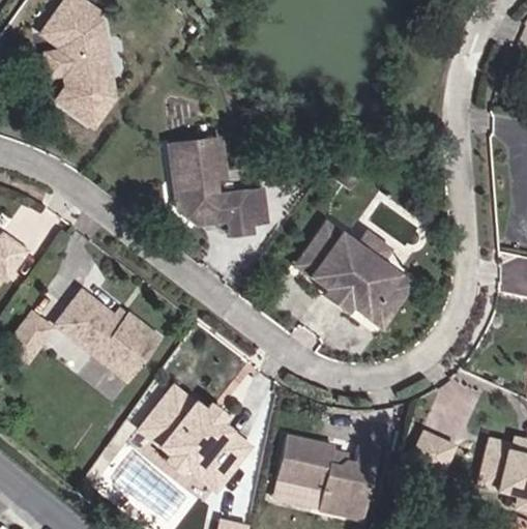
[(96,12),(80,0),(63,0),(40,29),(59,43),(60,49),(63,69),(65,83),(56,95),(91,123),(112,96),(103,38),(97,38),(96,32),(86,25),(93,17),(96,12)]
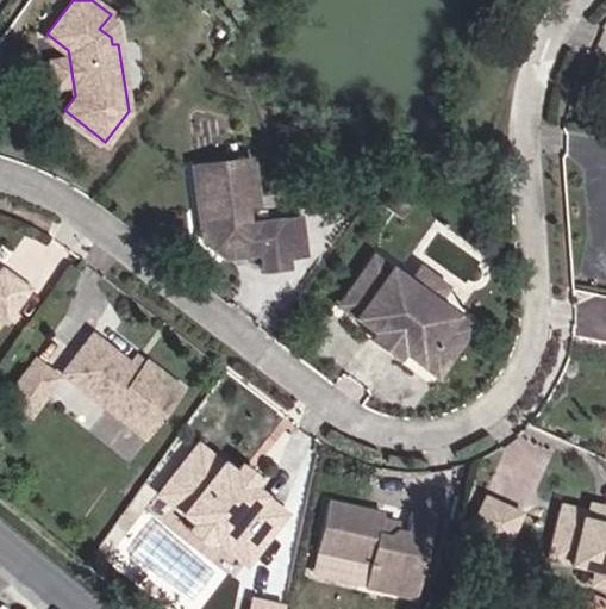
[(114,25),(107,19),(99,29),(111,37),(112,44),(118,44),(114,25)]
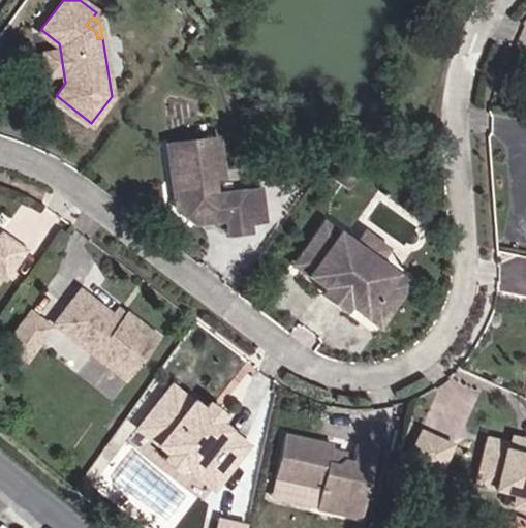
[(63,69),(60,49),(44,52),(48,71),(63,69)]
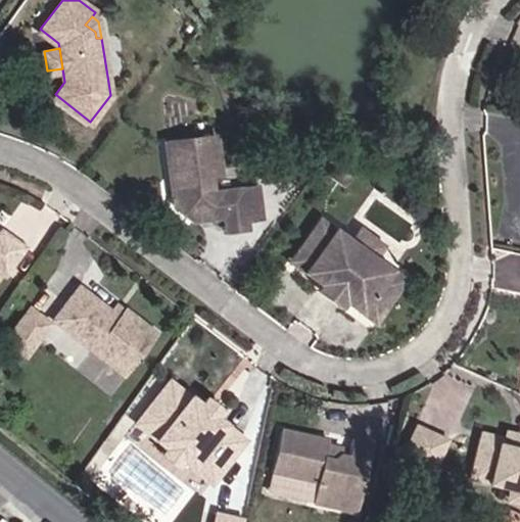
[(214,132),(162,138),(169,177),(174,181),(176,195),(172,201),(191,218),(194,212),(205,210),(206,216),(222,214),(224,229),(245,226),(244,218),(240,186),(210,190),(208,174),(220,173),(214,132)]
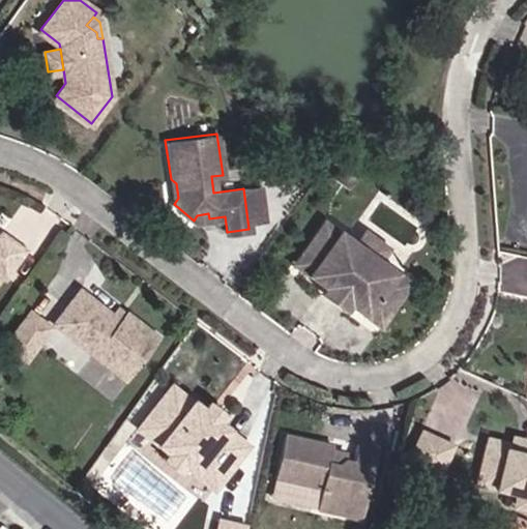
[(337,147),(324,164),(337,173),(349,156),(337,147)]
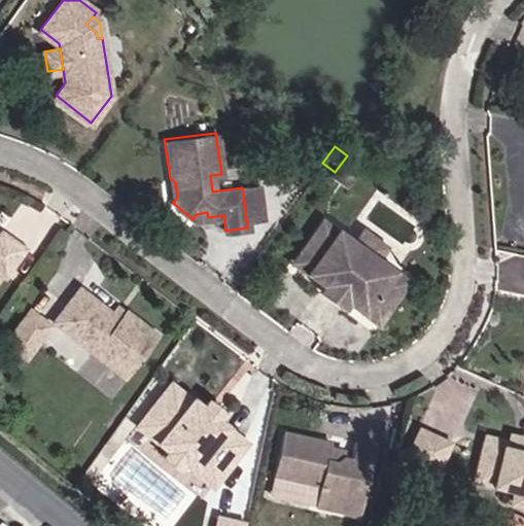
[(257,185),(242,187),(246,219),(262,217),(257,185)]
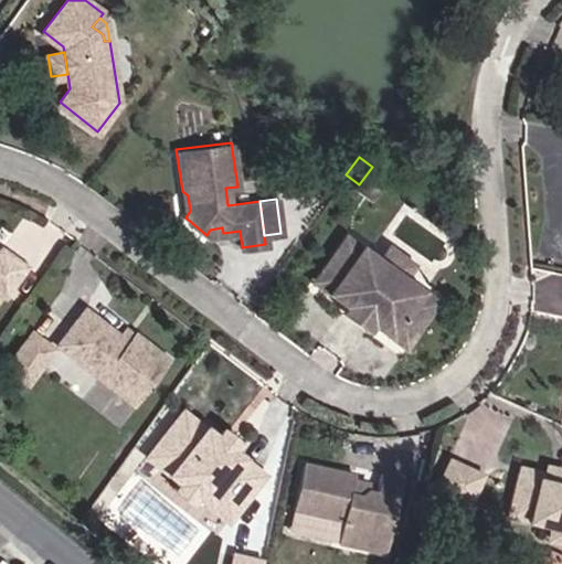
[(296,265),(313,277),(348,230),(332,219),(296,265)]
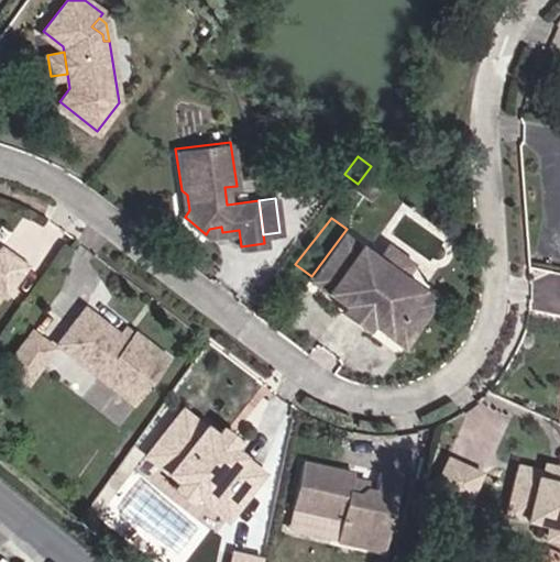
[(355,309),(374,323),(409,277),(392,264),(366,244),(347,229),(311,276),(331,290),(332,289),(357,307),(355,309)]
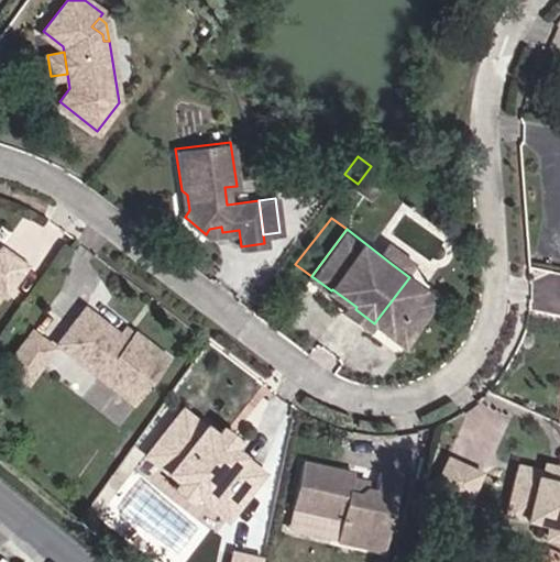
[(392,264),(402,250),(376,231),(366,244),(392,264)]
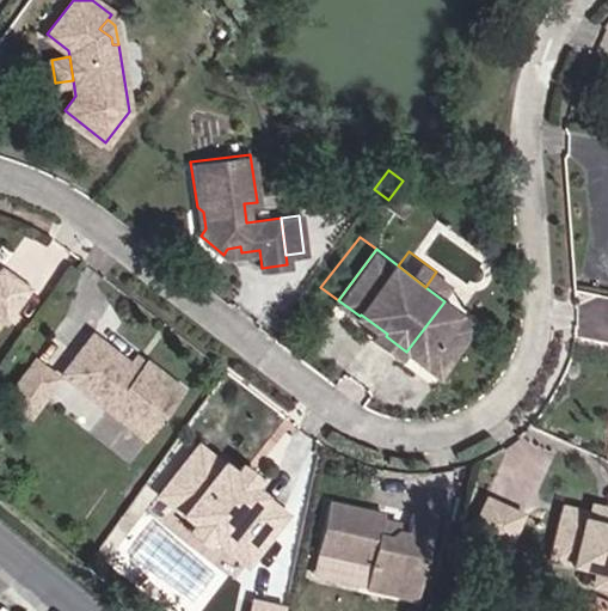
[(0,323),(10,310),(13,313),(34,282),(6,264),(0,273),(0,323)]
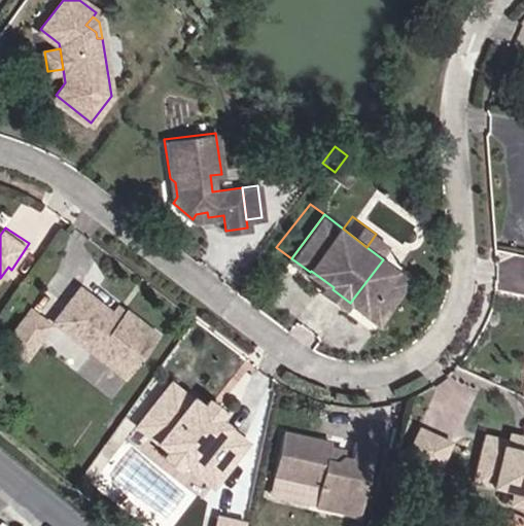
[(350,303),(364,314),(398,270),(383,259),(350,303)]
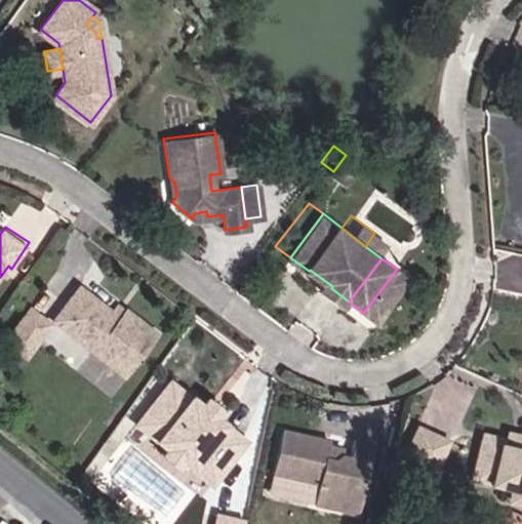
[(332,286),(310,270),(309,271),(304,278),(327,294),(331,288),(332,286)]
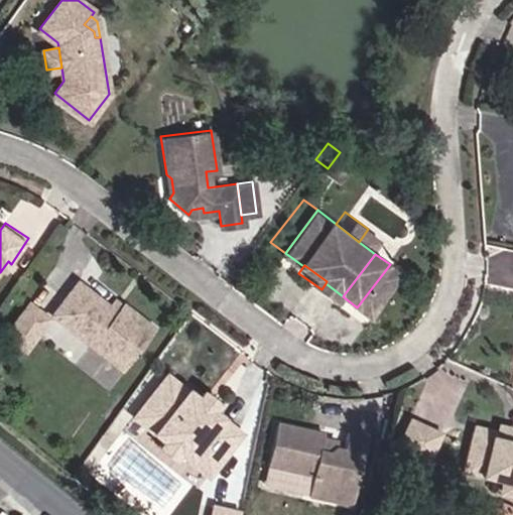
[(103,295),(110,285),(100,278),(95,285),(93,287),(103,295)]
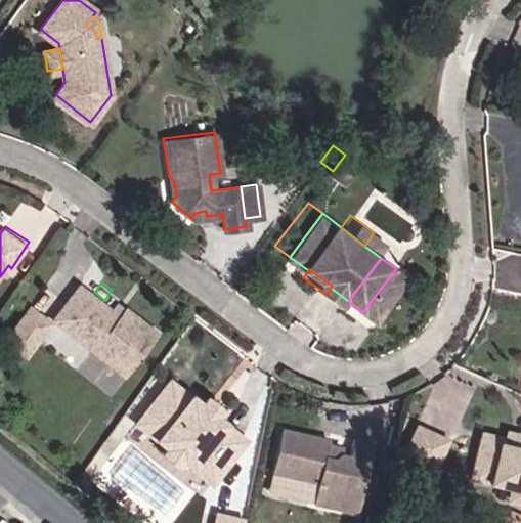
[(54,320),(31,305),(6,341),(30,362),(52,329),(129,383),(165,335),(119,304),(114,309),(80,286),(54,320)]
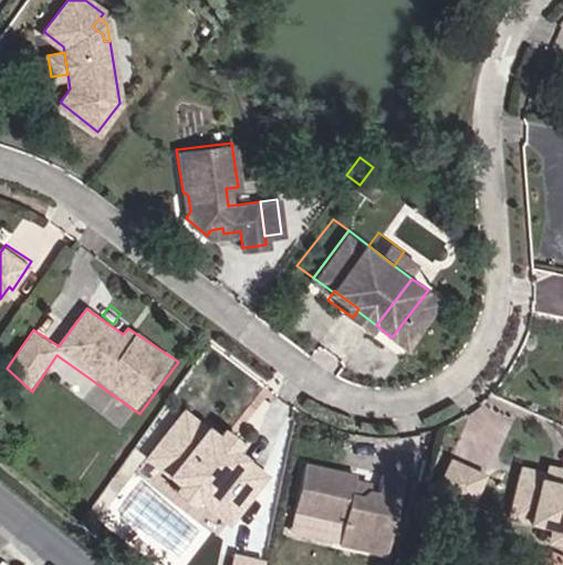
[(0,363),(16,342),(0,332),(0,363)]
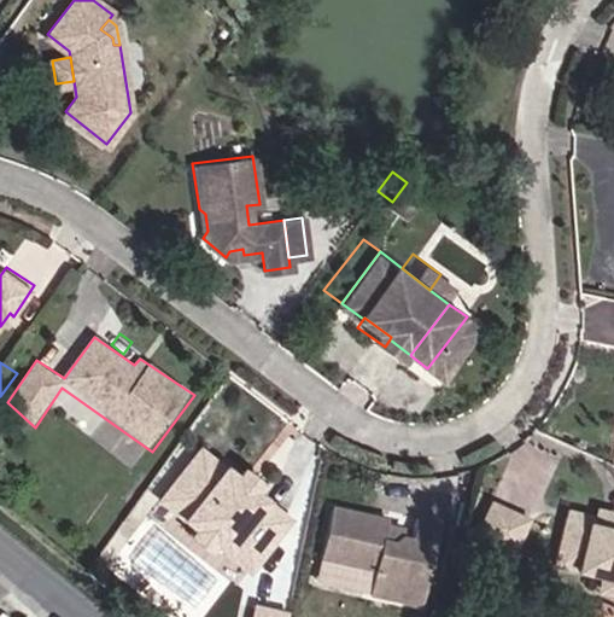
[(188,513),(228,465),(203,444),(163,494),(188,513)]
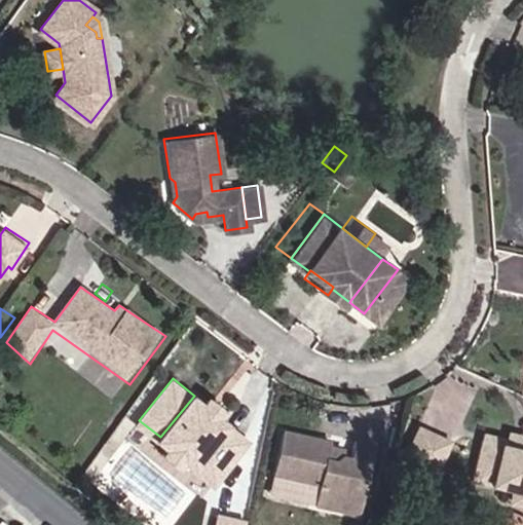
[(216,481),(249,440),(216,413),(214,416),(206,410),(208,407),(194,396),(160,437),(171,445),(185,456),(216,481)]
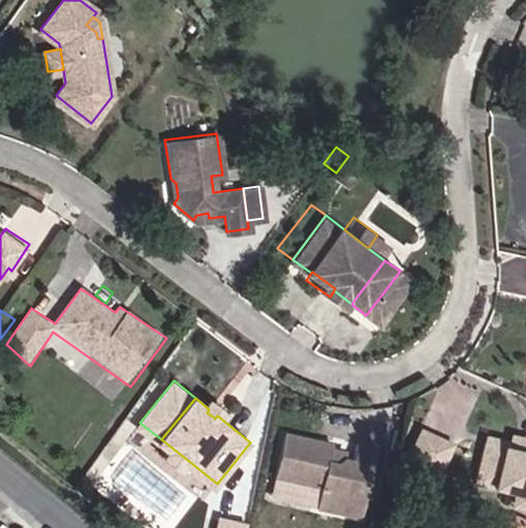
[(333,430),(335,424),(318,421),(316,432),(325,434),(333,430)]
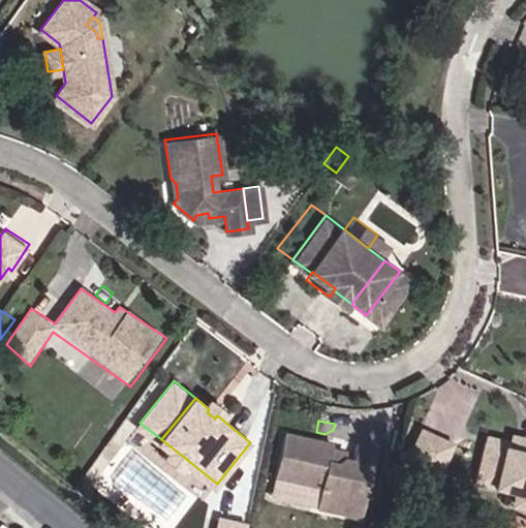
[(458,448),(423,432),(408,465),(445,479),(458,448)]
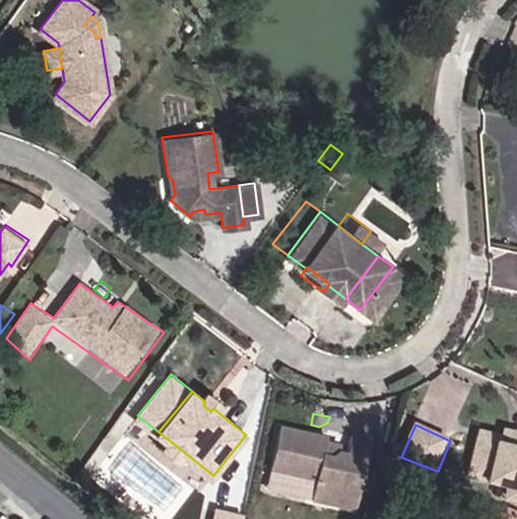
[(516,437),(516,431),(506,427),(504,433),(479,428),(478,434),(516,442),(516,437)]
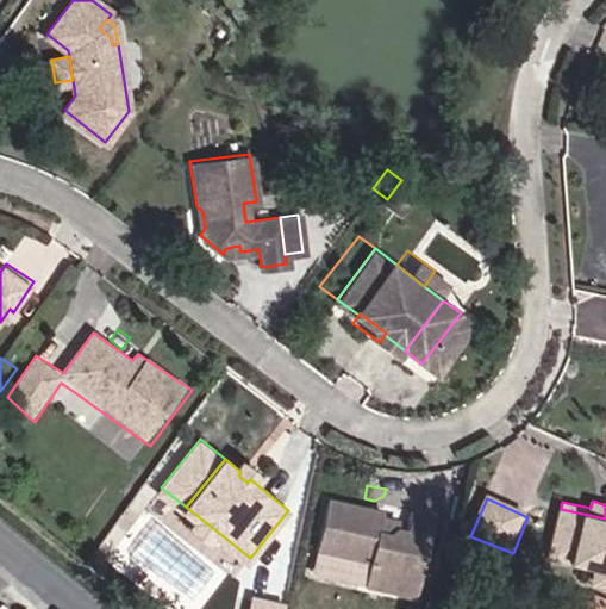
[(386,513),(331,504),(322,555),(368,565),(362,590),(419,602),(435,517),(416,513),(411,527),(386,522),(386,513)]
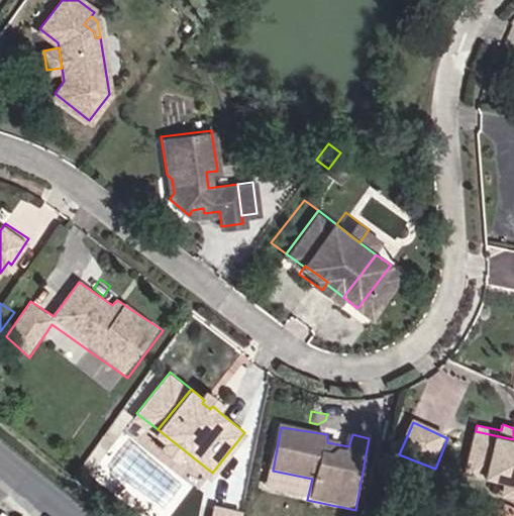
[(513,439),(476,431),(465,473),(505,480),(513,481),(513,439)]
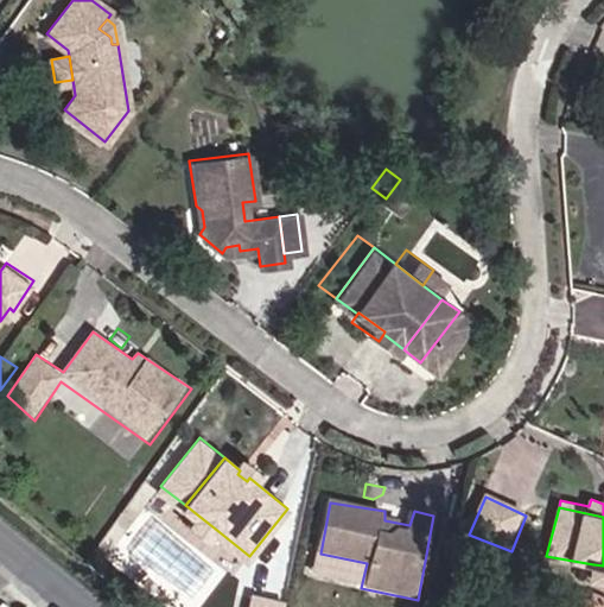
[(214,528),(197,514),(192,519),(210,532),(214,528)]
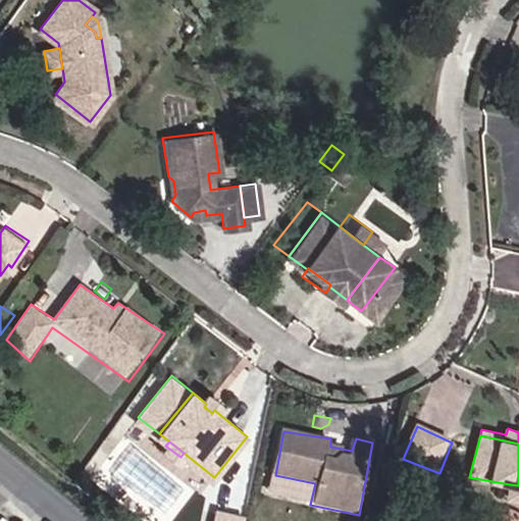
[(508,499),(518,502),(518,485),(510,484),(508,499)]
